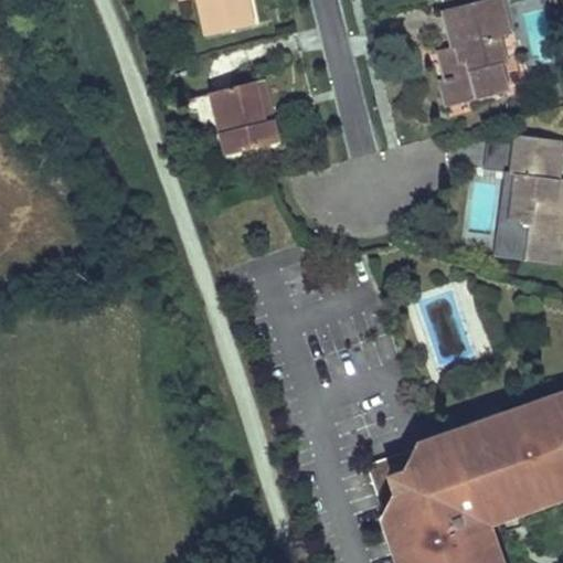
[(195,0),(203,33),(251,22),(245,0),(195,0)]
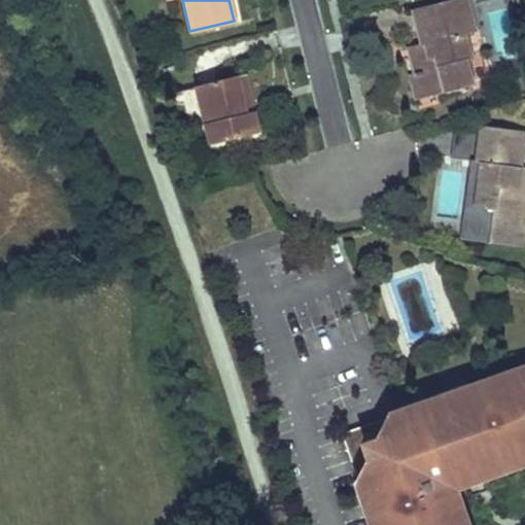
[(426,43),(427,48),(428,54),(415,57),(419,72),(426,97),(475,83),(466,60),(471,58),(464,34),(475,30),(467,0),(444,0),(413,9),(421,44),(426,43)]
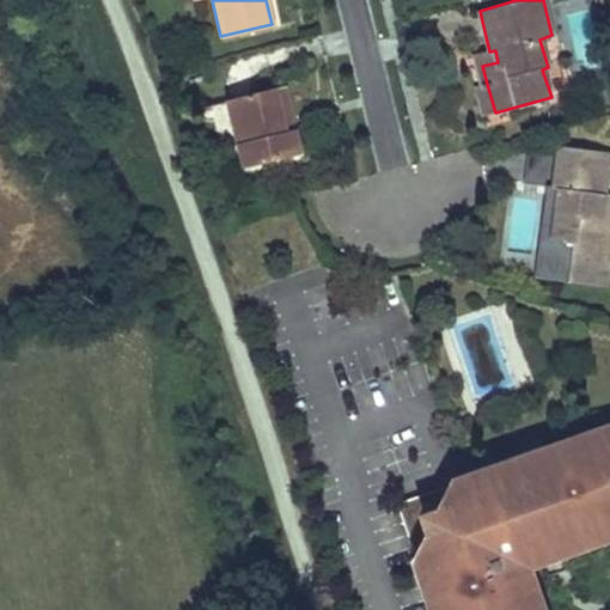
[(474,56),(480,85),(487,84),(482,66),(498,62),(496,56),(495,50),(489,52),(474,56)]
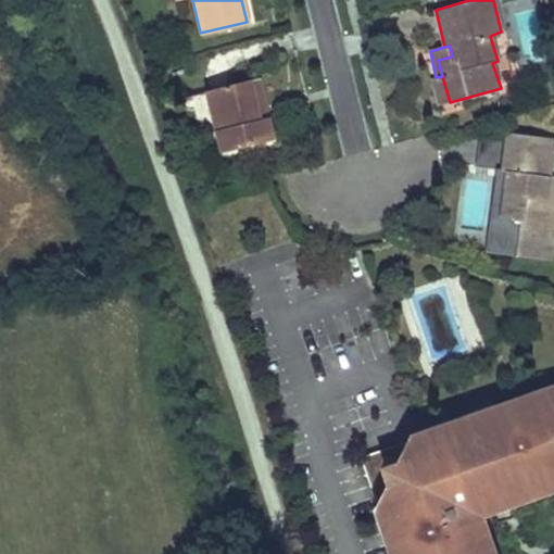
[(515,84),(508,58),(498,61),(492,63),(501,88),(515,84)]
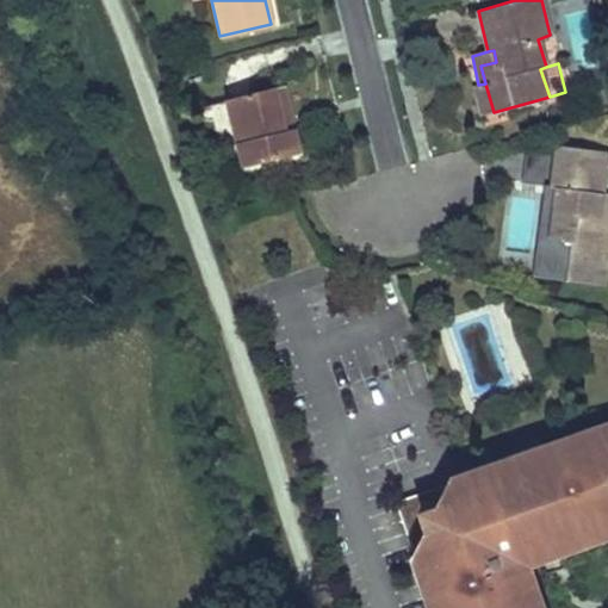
[(485,84),(478,85),(472,86),(479,116),(494,112),(485,84)]
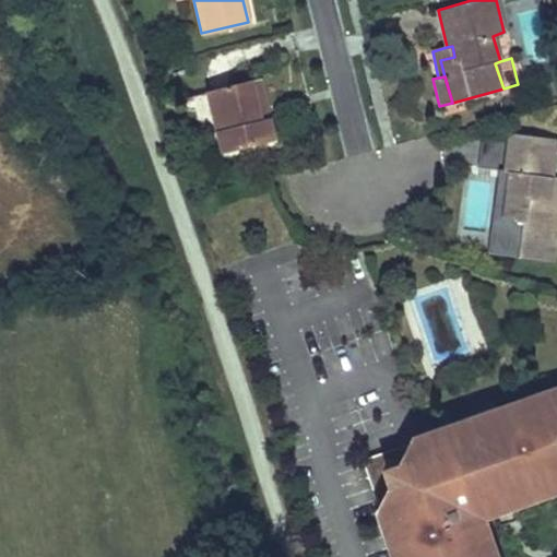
[(267,119),(257,80),(248,82),(258,121),(267,119)]
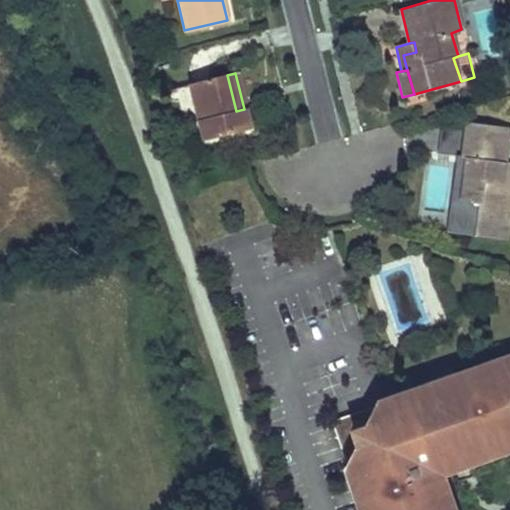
[(249,129),(246,119),(244,109),(236,111),(227,75),(188,84),(202,140),(249,129)]
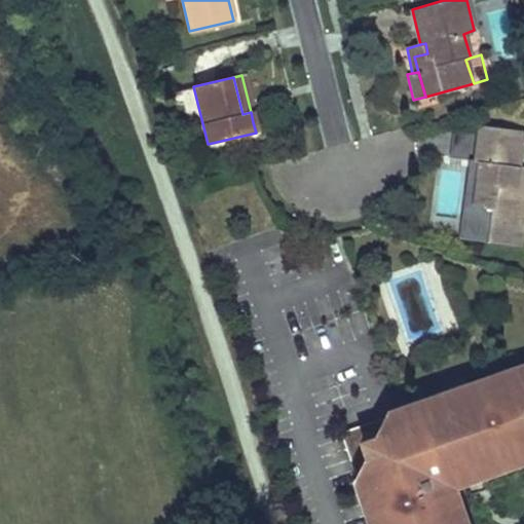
[(479,123),(473,160),(477,161),(474,181),(470,202),(489,207),(488,217),(509,219),(517,166),(522,131),(479,123)]
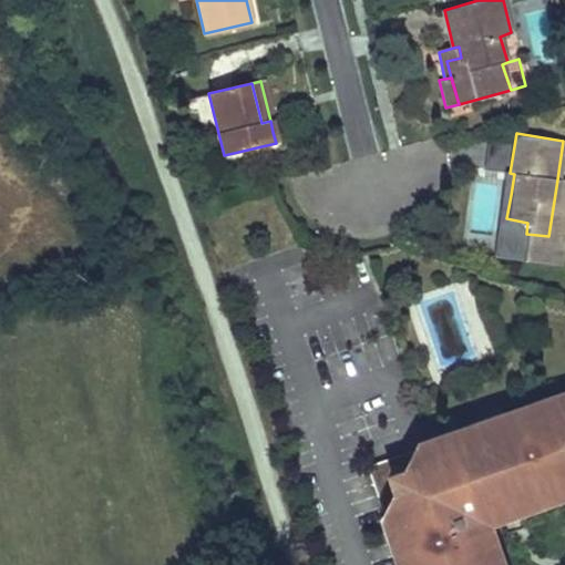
[(486,167),(509,170),(511,141),(489,140),(486,167)]
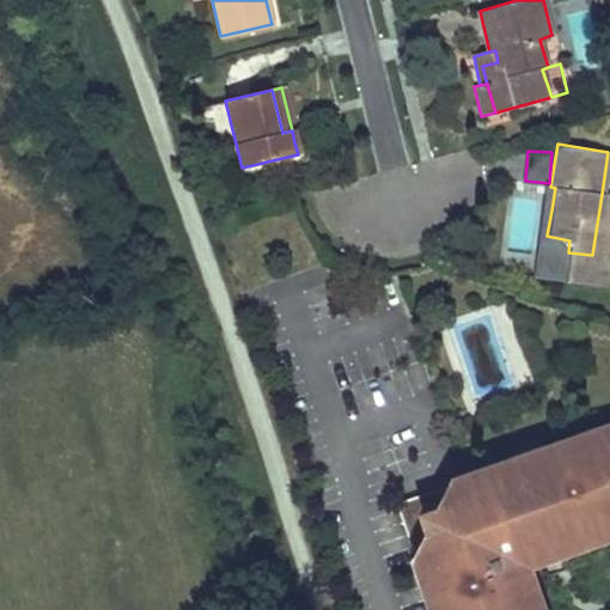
[(551,211),(555,188),(550,187),(543,185),(540,208),(551,211)]
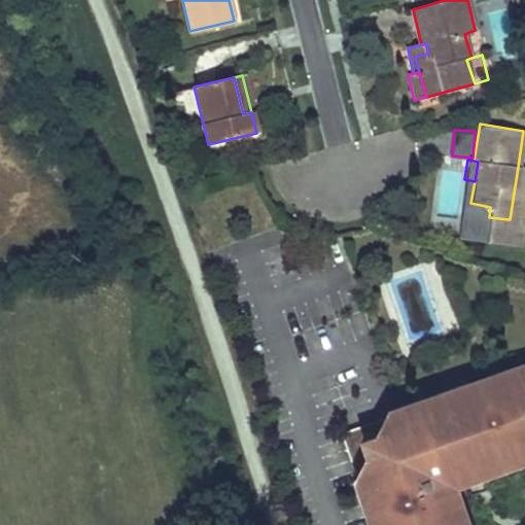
[(517,221),(524,173),(524,168),(518,167),(510,219),(517,221)]
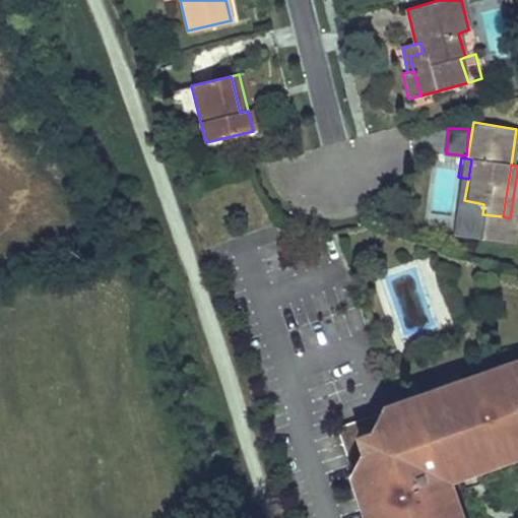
[(483,204),(464,200),(463,211),(482,214),(483,204)]
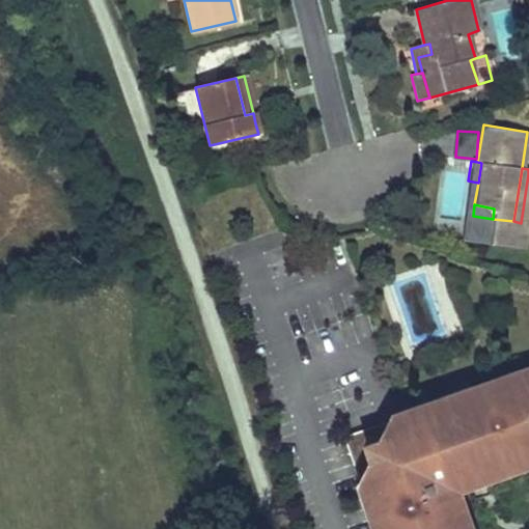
[(528,372),(498,385),(497,382),(469,391),(470,394),(438,406),(437,404),(418,410),(419,413),(407,417),(406,414),(345,436),(365,493),(368,492),(376,511),(372,512),(378,528),(465,528),(453,496),(450,485),(461,481),(489,472),(512,463),(521,460),(528,456),(528,372)]
